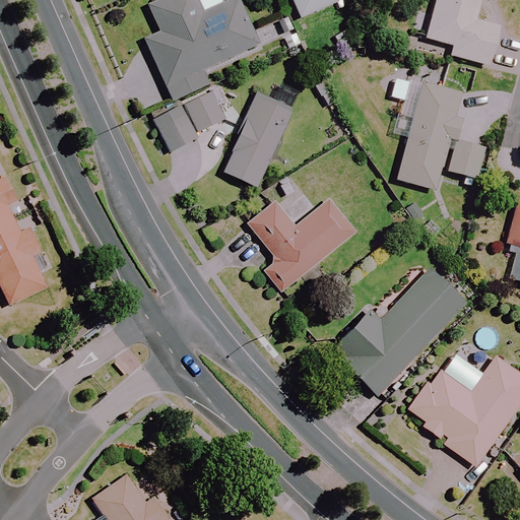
[(234,0),(201,15),(194,0),(160,0),(148,6),(160,33),(143,41),(171,102),(208,84),(202,72),(258,47),(236,0),(234,0)]
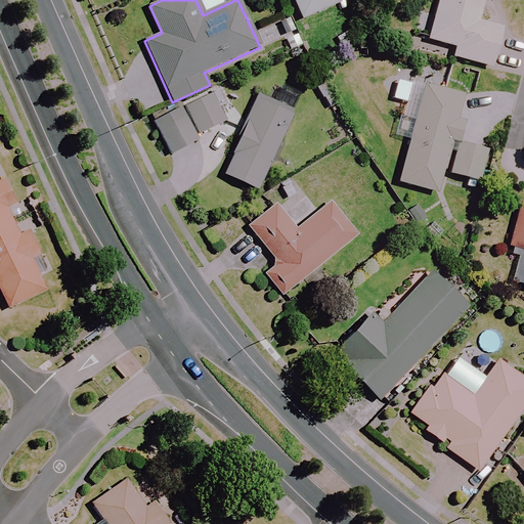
[(293,0),(302,19),(340,3),(338,0),(293,0)]
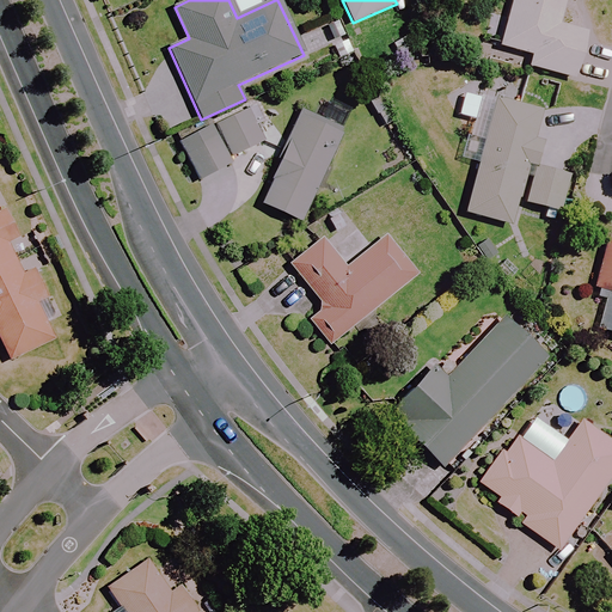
[(512,0),(500,47),(534,56),(531,67),(574,79),(587,34),(558,25),(565,0),(512,0)]
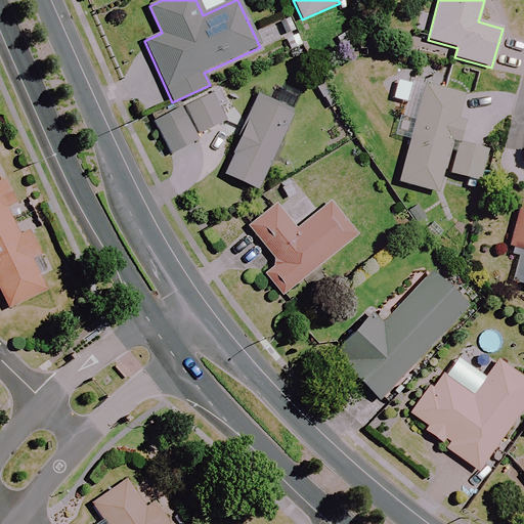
[(462,144),(468,123),(459,120),(465,96),(426,86),(399,182),(438,193),(449,153),(455,155),(450,175),(479,181),(486,150),(462,144)]
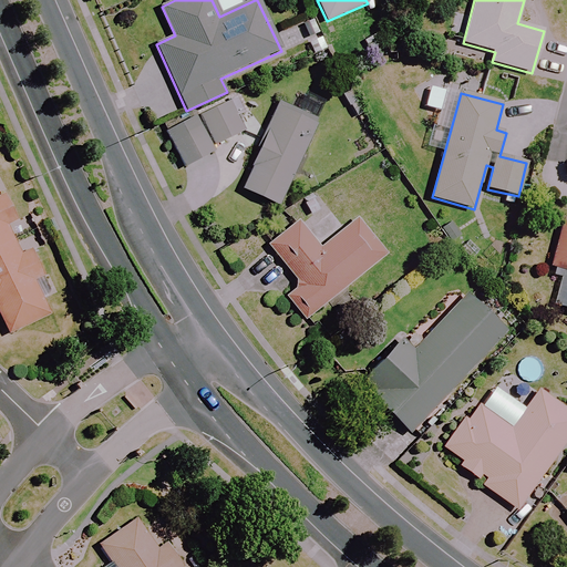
[(197,117),(212,146),(246,131),(233,102),(197,117)]
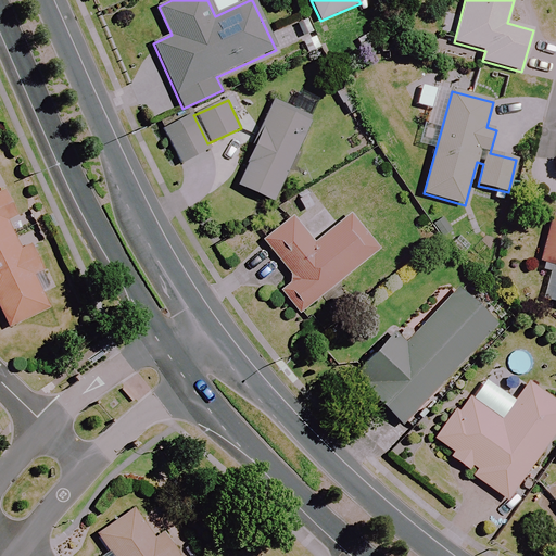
[(313,118),(275,101),(237,185),(274,202),(313,118)]
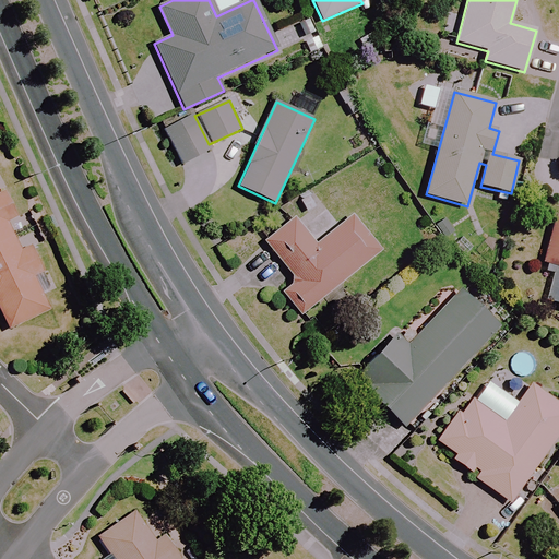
[(209,144),(194,116),(163,130),(178,165),(211,151),(209,144)]
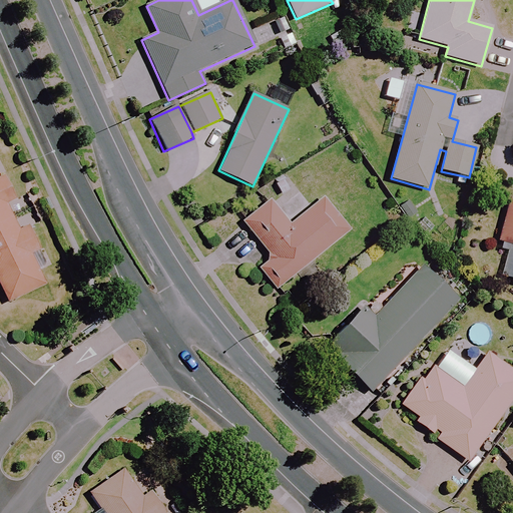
[(0,177),(0,274),(12,301),(48,284),(35,254),(44,250),(32,225),(22,229),(9,202),(19,197),(8,174),(0,177)]
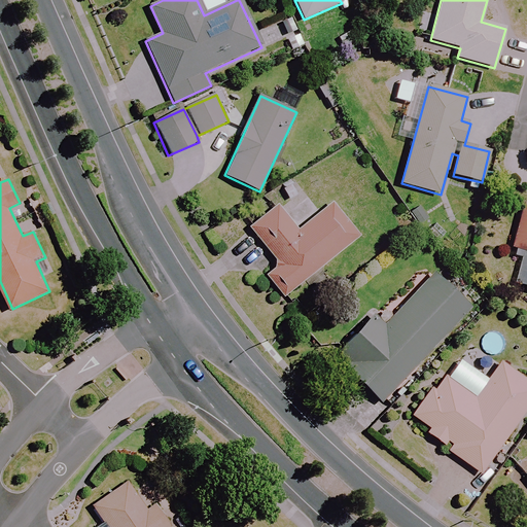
[(277,264),(265,274),(290,306),(296,301),(304,310),(320,296),(307,280),(360,237),(332,203),(297,232),(277,207),(248,230),(277,264)]
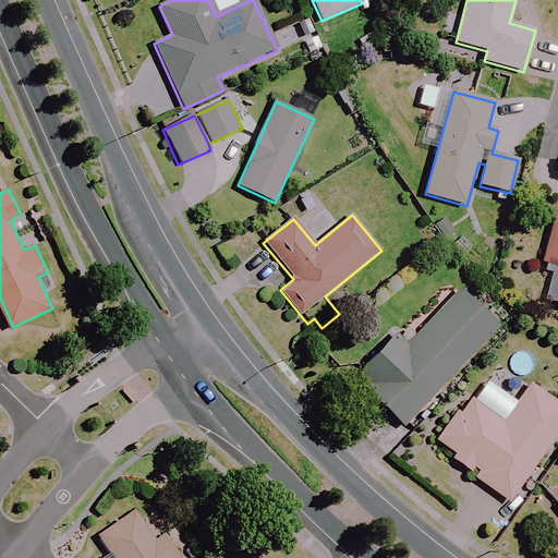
[(557,219),(553,218),(541,263),(557,267),(557,219)]
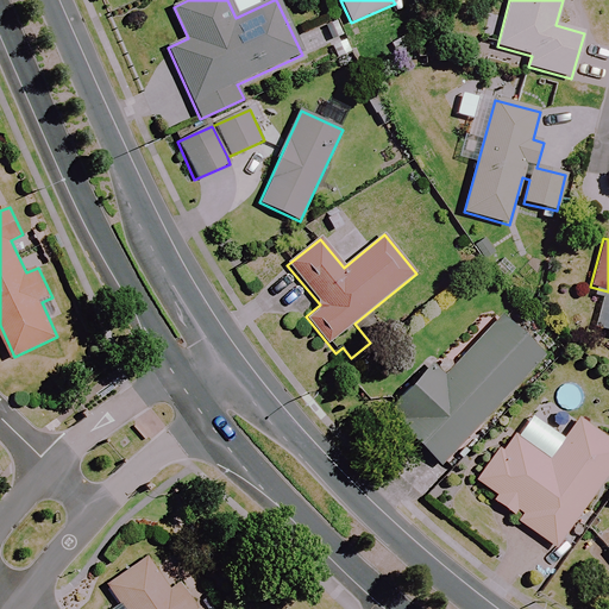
[(546,358),(503,318),(447,377),(434,364),(387,415),(443,468),(546,358)]
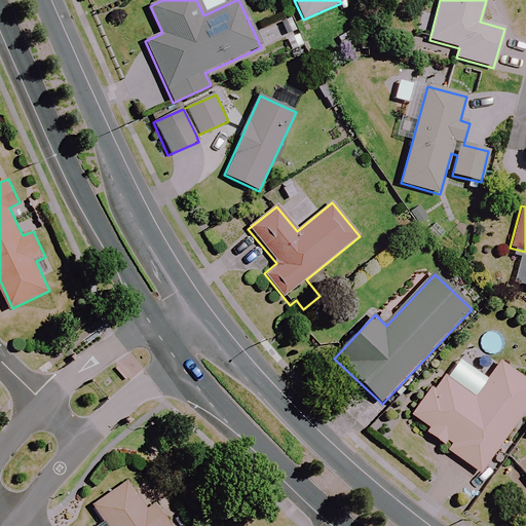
[(525,407),(525,381),(499,363),(475,398),(442,374),(412,416),(428,427),(424,434),(480,473),(525,407)]
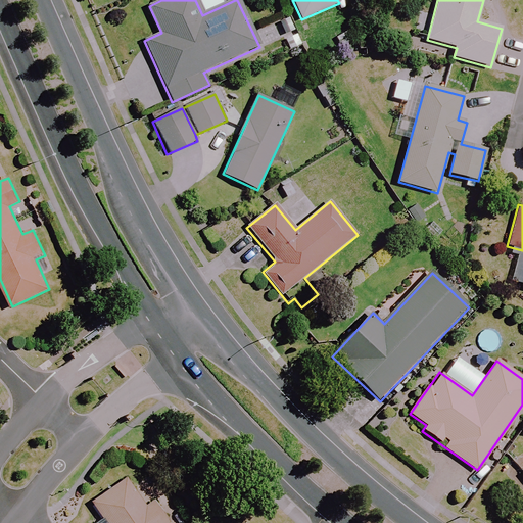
[(147,506),(128,477),(94,501),(108,522),(169,522),(172,521),(156,500),(147,506)]
